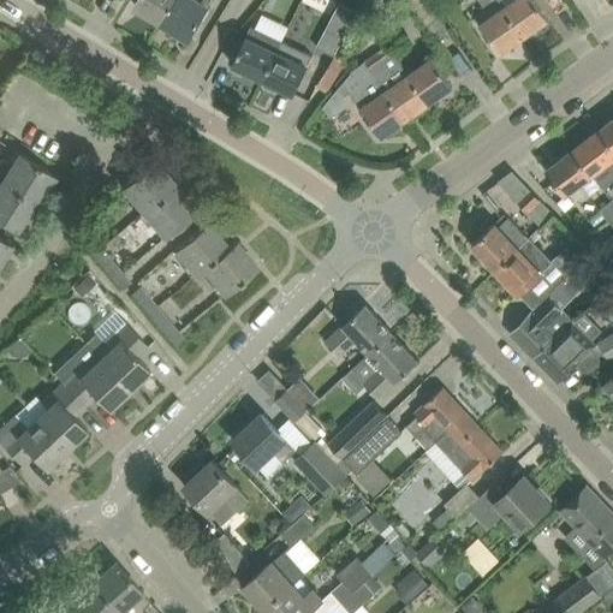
[(136,0),(132,6),(160,23),(173,0),(136,0)]
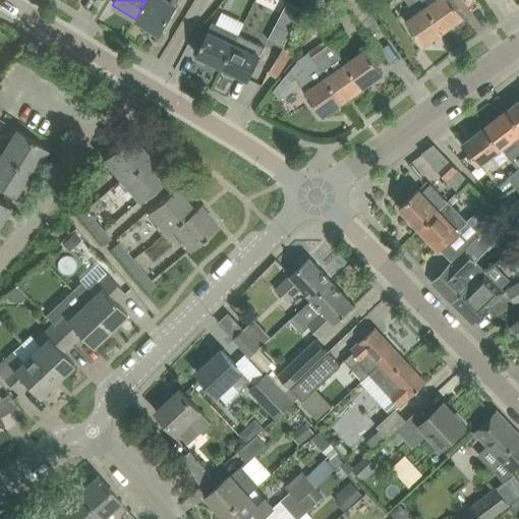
[(147,0),(135,19),(158,34),(174,7),(177,0),(147,0)]
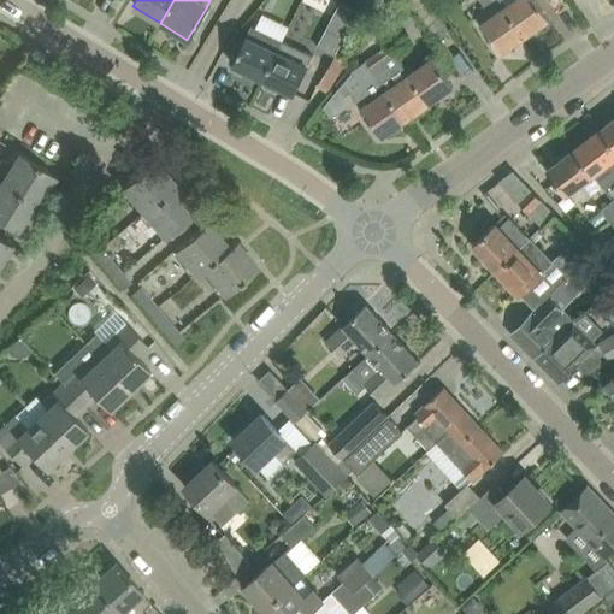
[(283,0),(278,12),(293,21),(302,0),(283,0)]
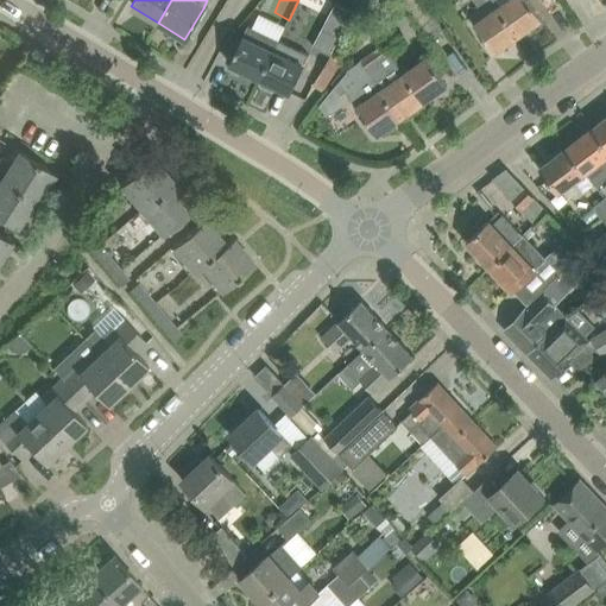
[(441,31),(418,0),(399,0),(428,40),(441,31)]
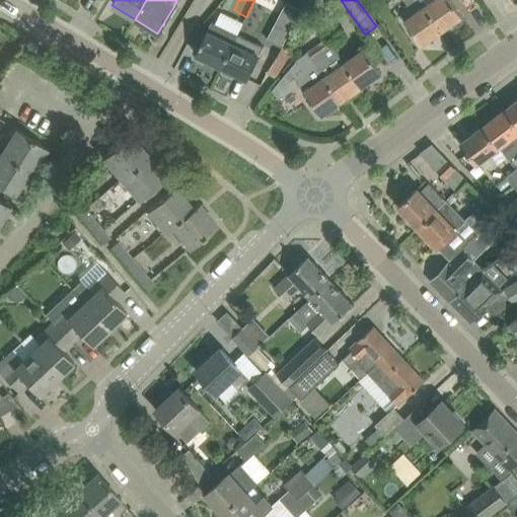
[(420,47),(440,31),(417,0),(401,0),(408,8),(398,14),(403,21),(402,22),(420,47)]
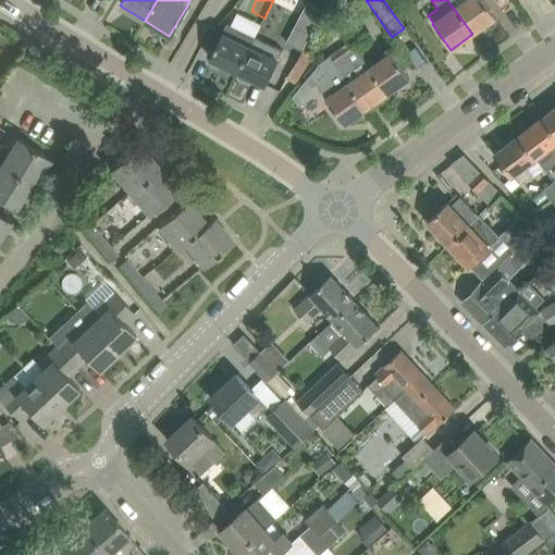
[(481,0),(465,0),(454,8),(472,34),(494,19),(481,0)]
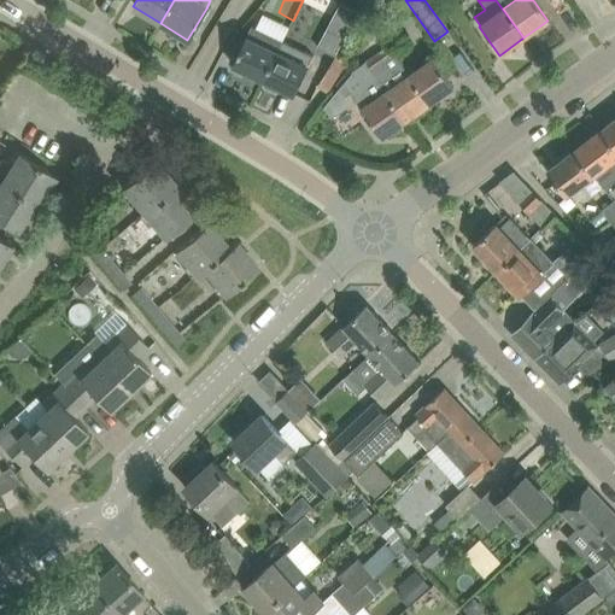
[(339,6),(324,34),(341,44),(356,15),(339,6)]
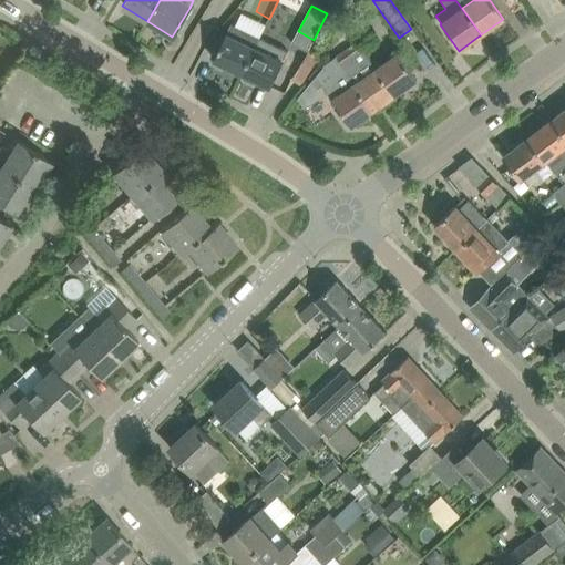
[(263,36),(267,23),(242,14),(237,27),(263,36)]
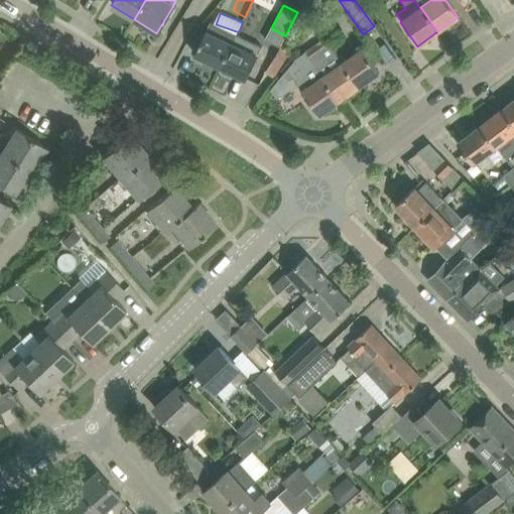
[(235,36),(209,23),(194,55),(219,68),(235,36)]
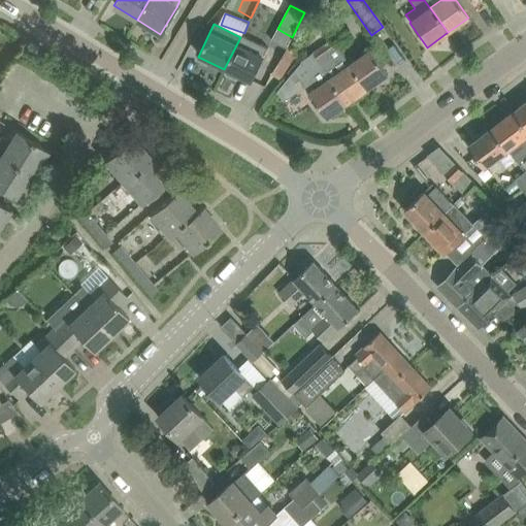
[(266,50),(240,37),(224,69),(234,74),(232,77),(241,81),(242,78),(251,83),(266,50)]
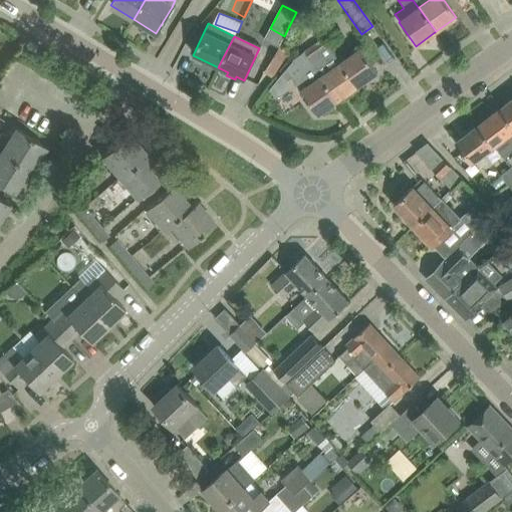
[(302,53),(336,101),(356,87),(339,64),(328,48),(323,41),(316,46),(314,44),(302,53)]
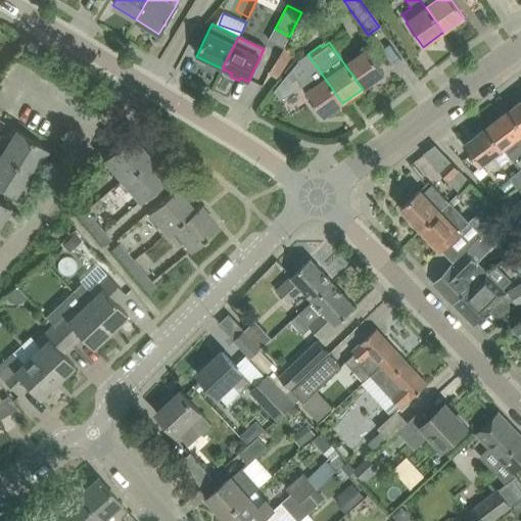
[(270,73),(278,78),(291,55),(283,50),(270,73)]
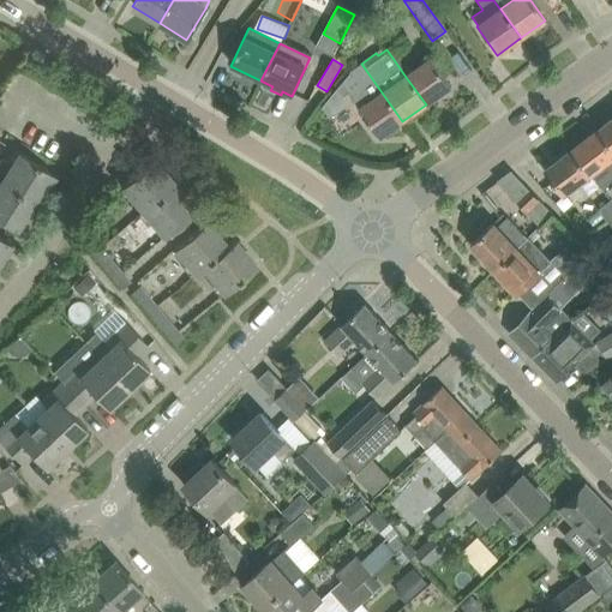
[(406,77),(426,105),(450,88),(430,59),(406,77)]
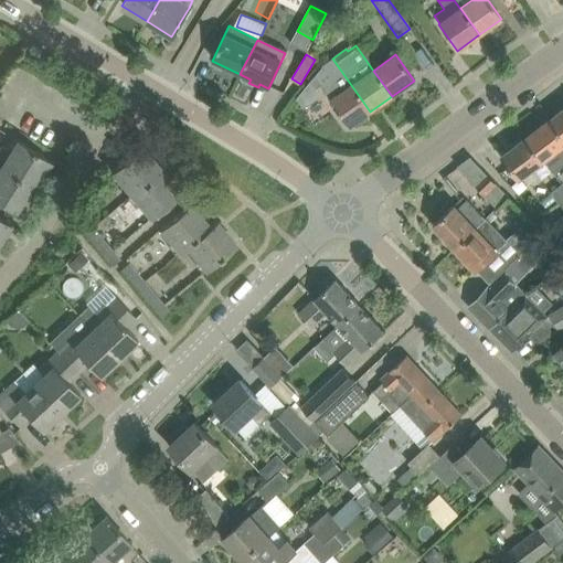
[(348,127),(370,112),(332,59),(322,65),(341,93),(330,101),(348,127)]
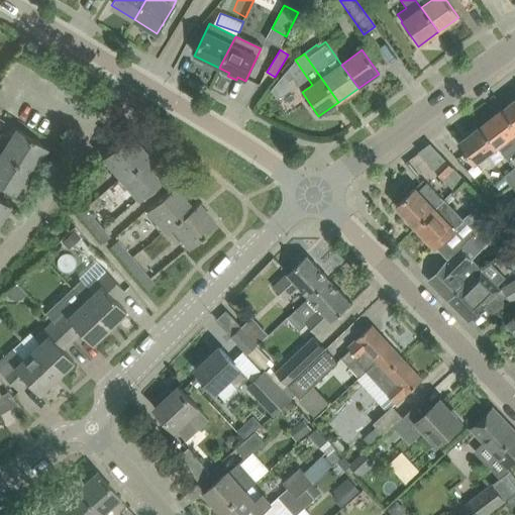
[(514,100),(502,110),(514,126),(514,100)]
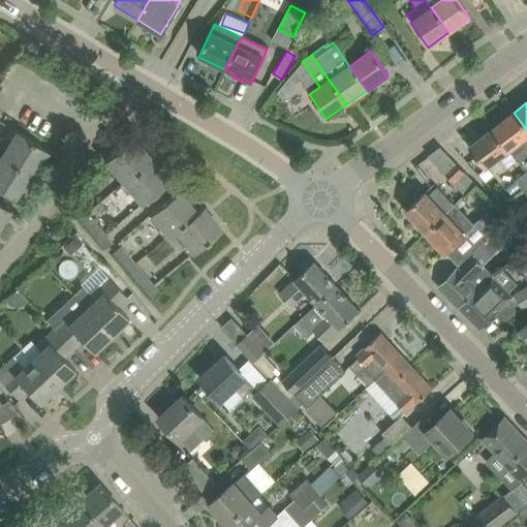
[(526,129),(514,113),(491,130),(507,151),(517,162),(526,154),(526,129)]
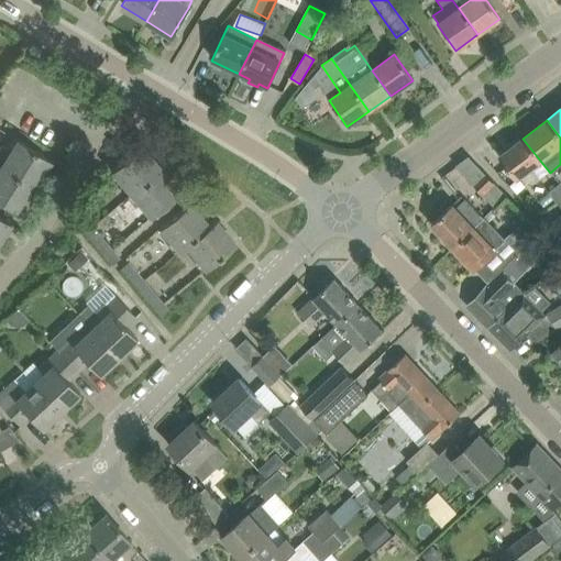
[(0,146),(0,168),(32,187),(48,162),(11,139),(4,150),(0,146)]
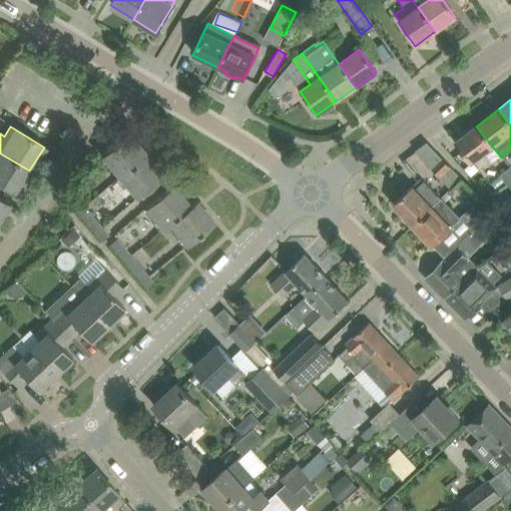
[(492,146),(476,126),(454,143),(469,164),(492,146)]
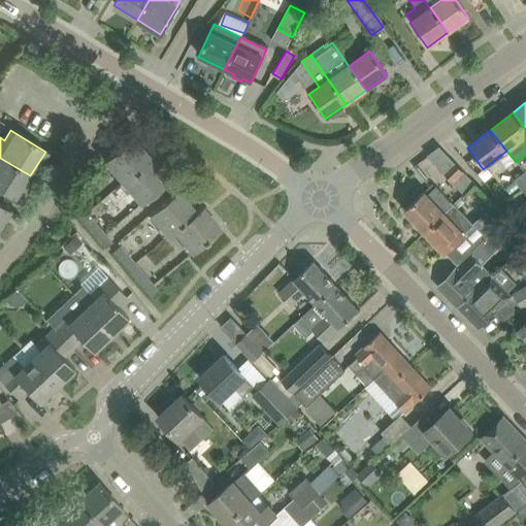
[(130,138),(102,161),(121,184),(149,160),(130,138)]
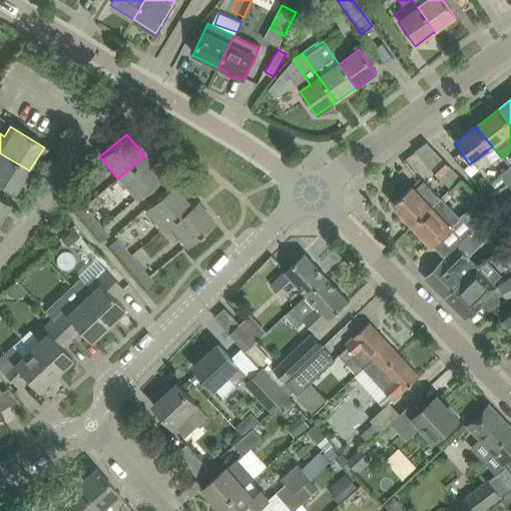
[(460,180),(440,159),(425,143),(414,151),(429,169),(449,190),(460,180)]
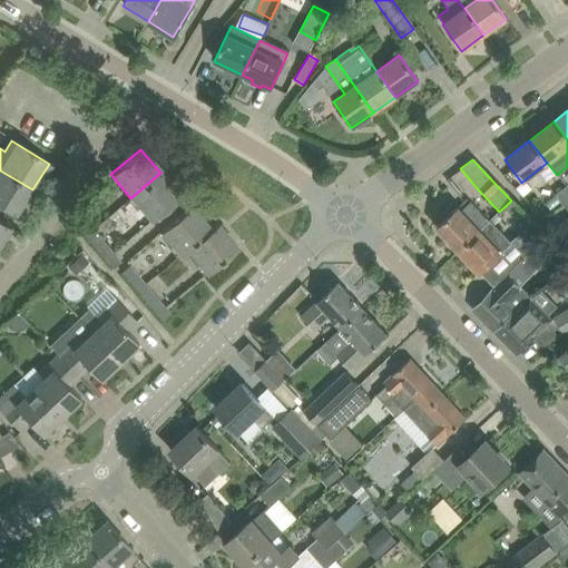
[(0,206),(16,216),(32,189),(0,170),(0,206)]
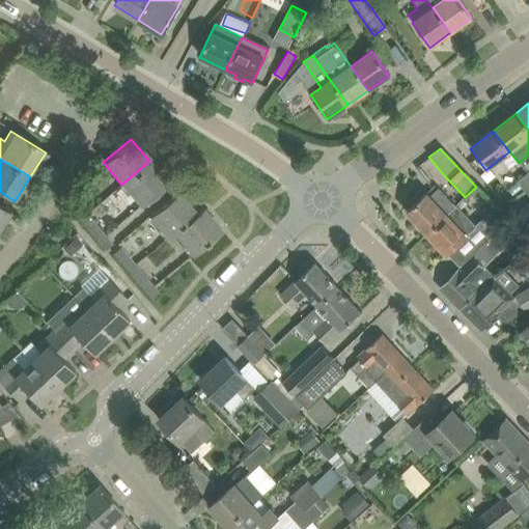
[(121,185),(140,206),(168,184),(149,161),(121,185)]
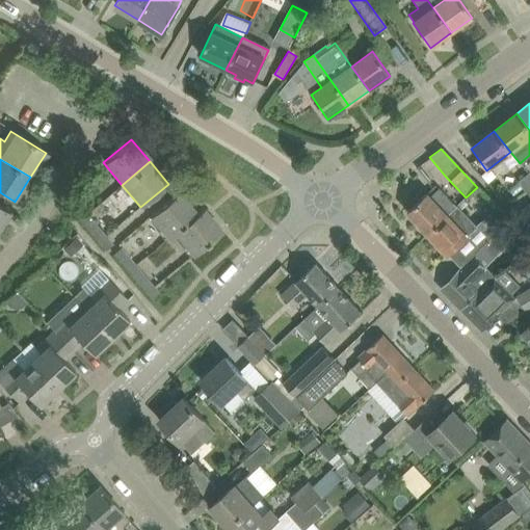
[(529,178),(527,174),(518,181),(515,182),(526,194),(527,193),(529,196),(529,178)]
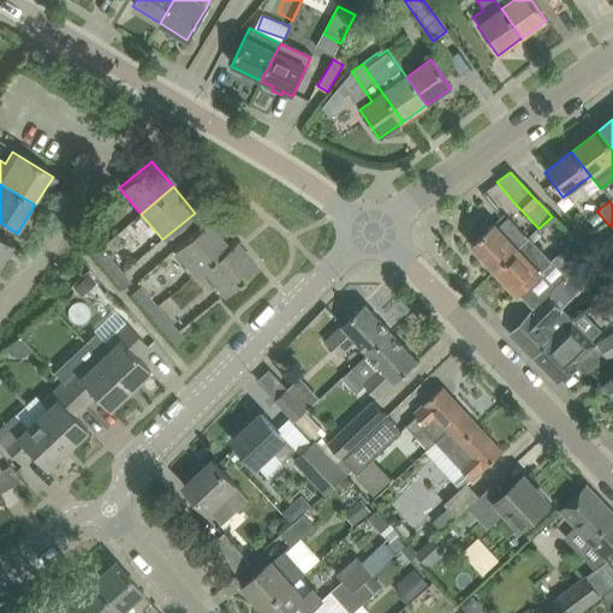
[(470,247),(493,271),(516,249),(527,239),(506,219),(497,228),(492,225),(470,247)]
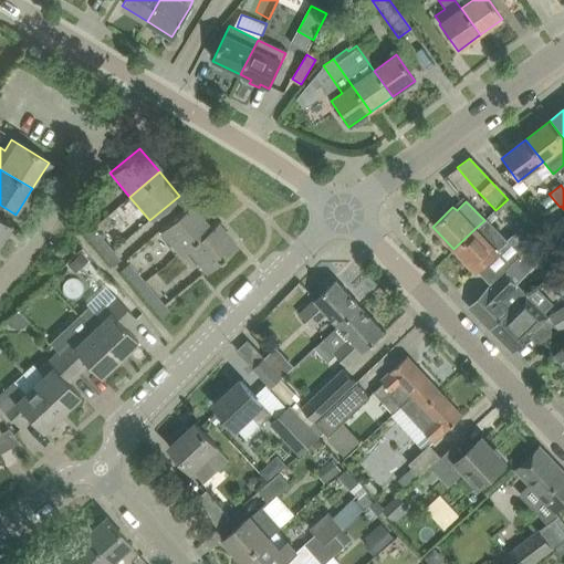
[(188,206),(158,230),(179,254),(207,229),(188,206)]
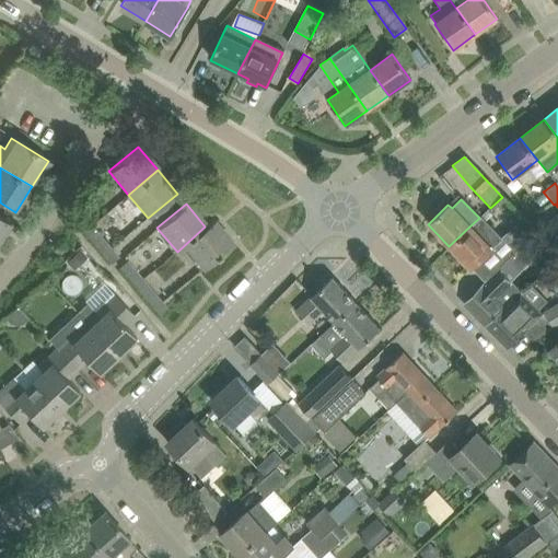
[(70,218),(80,230),(88,223),(78,211),(70,218)]
